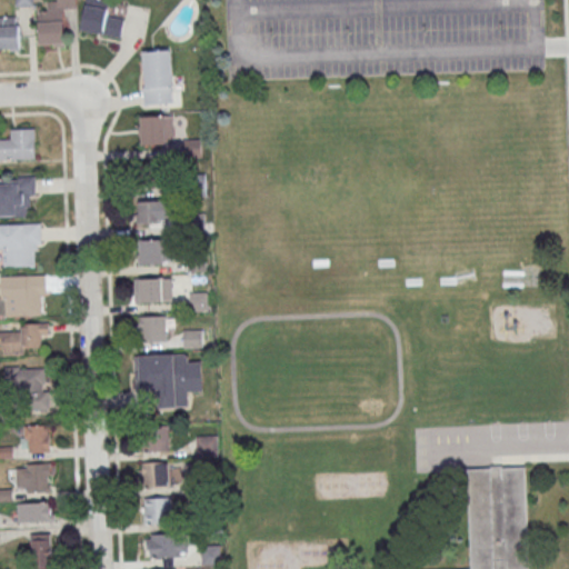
[(39,10),(40,45),(65,45),(63,8),(77,8),(76,0),(52,0),(48,0),(48,10),(39,10)]
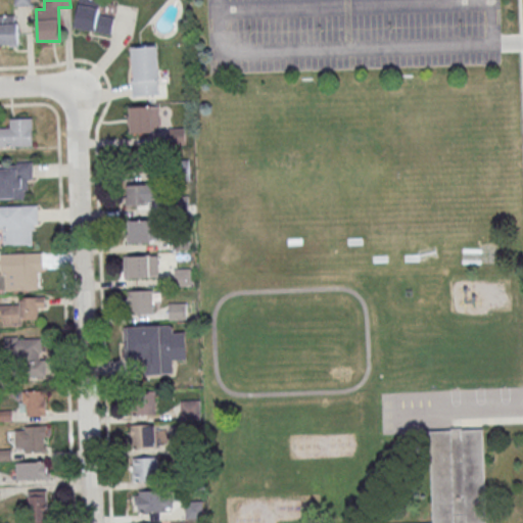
[(111,34),(114,14),(99,12),(100,0),(79,0),(76,28),(111,34)]
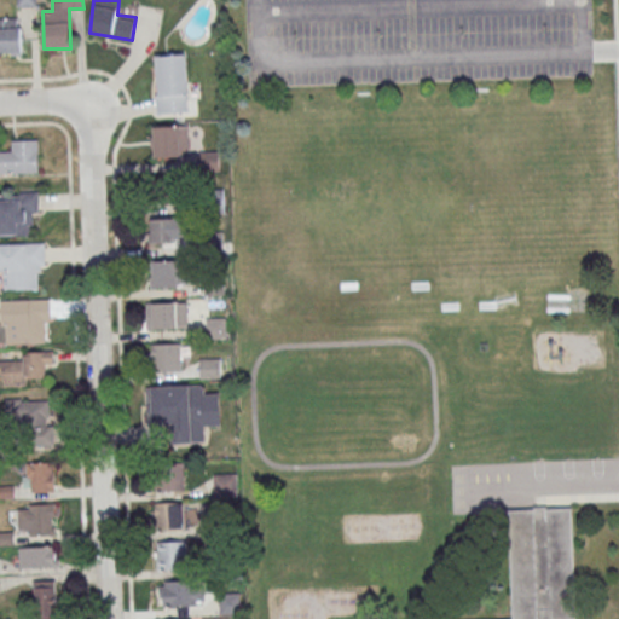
[(0,52),(22,53),(22,17),(0,16),(0,52)]
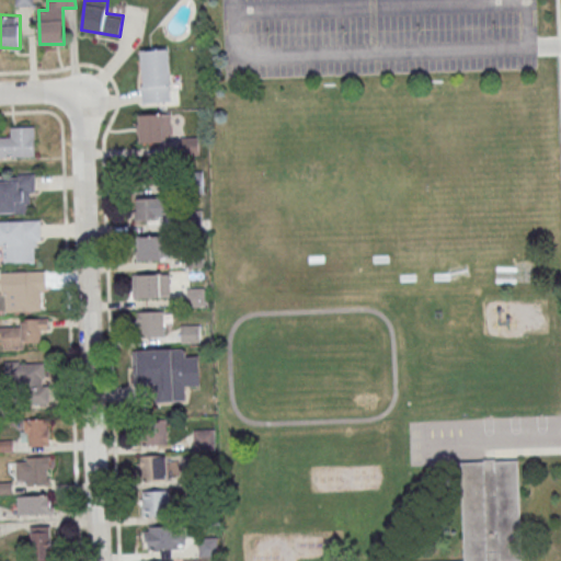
[(171,101),(169,48),(140,49),(141,102),(171,101)]
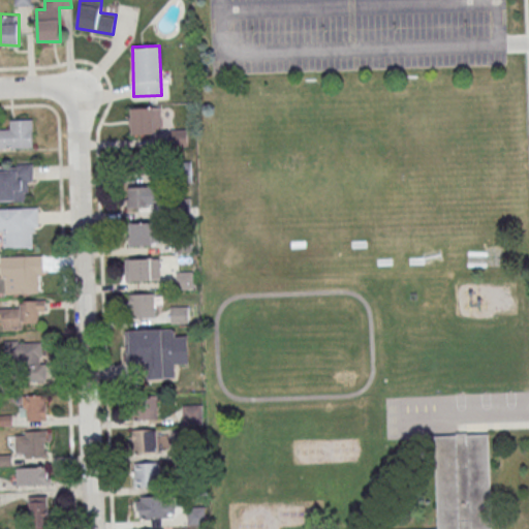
[(161,133),(161,107),(131,107),(131,133),(161,133)]
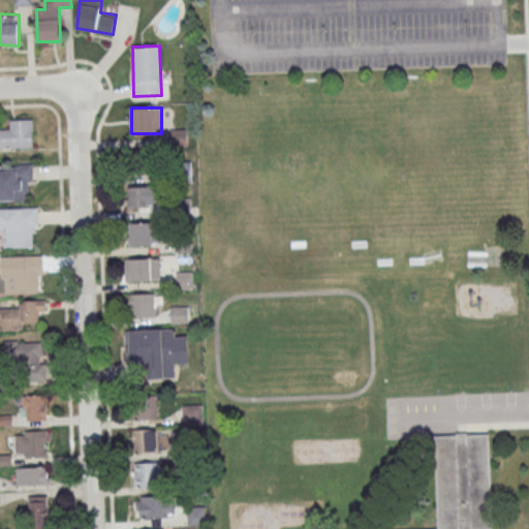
[(4,127),(33,126),(34,148),(5,149),(4,127)]
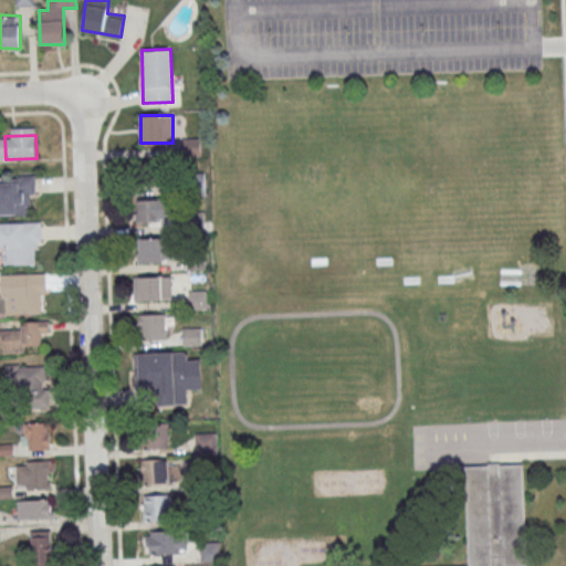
[(200,155),(200,138),(184,138),(184,155),(200,155)]
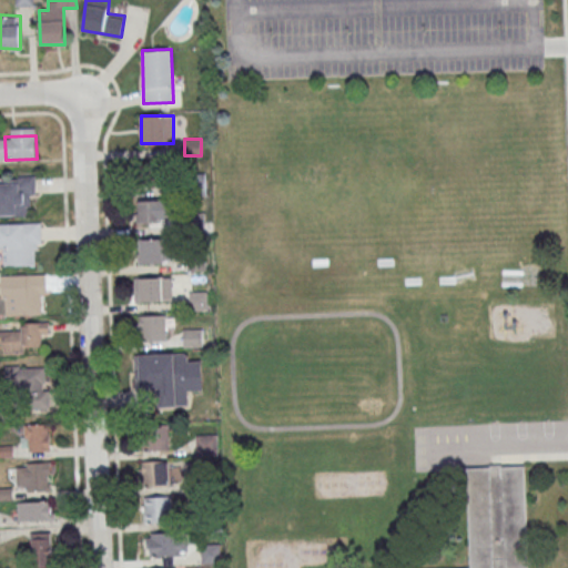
[(0,184),(27,184),(28,208),(0,208),(0,184)]
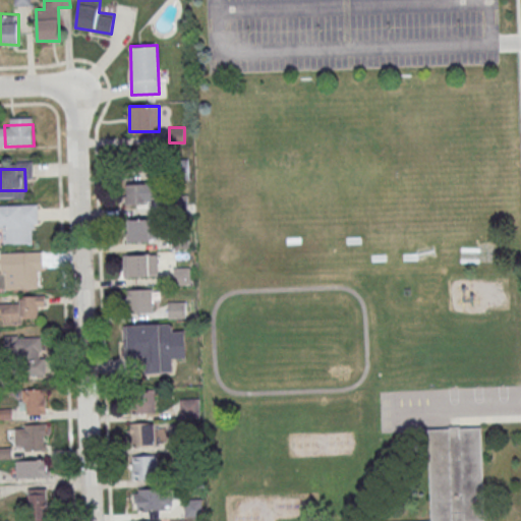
[(127,185),(156,184),(157,206),(128,207),(127,185)]
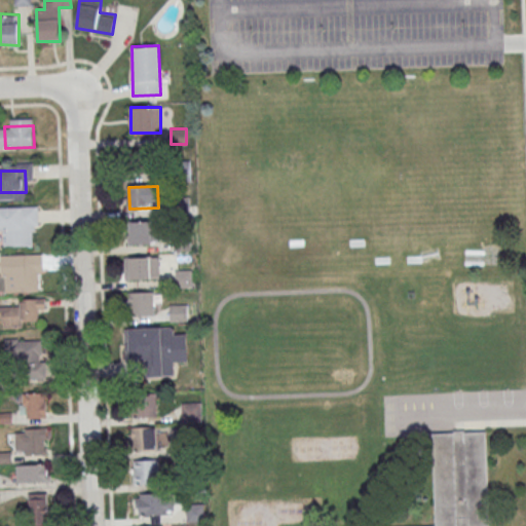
[(0,208),(38,208),(39,226),(32,227),(33,246),(4,247),(3,230),(0,230),(0,208)]
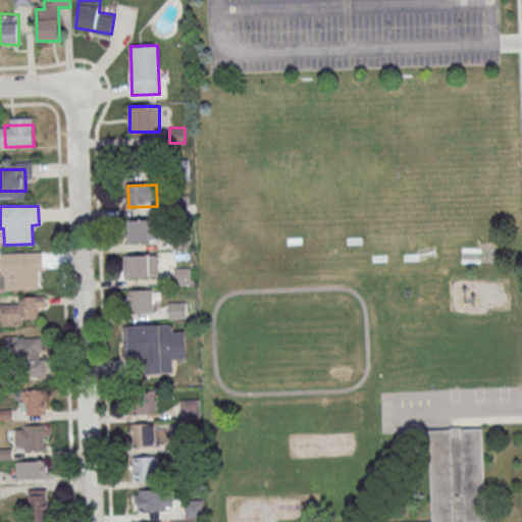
[(131,221),(160,220),(160,243),(132,243),(131,221)]
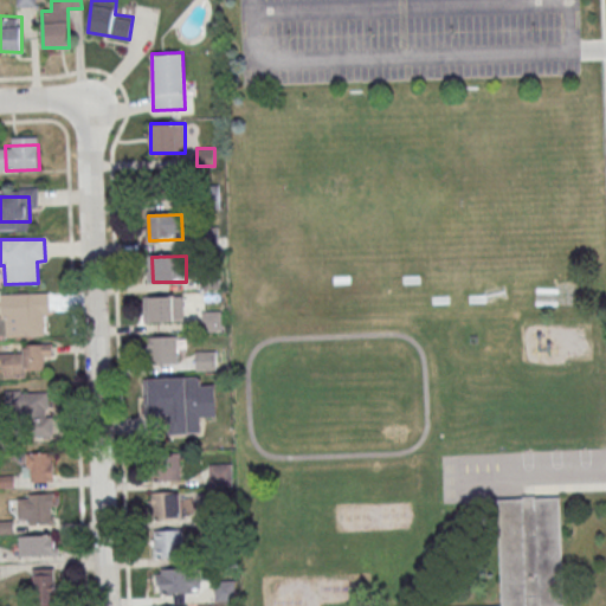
[(1,295),(50,292),(50,313),(43,314),(44,335),(0,336),(0,316),(2,316),(1,295)]
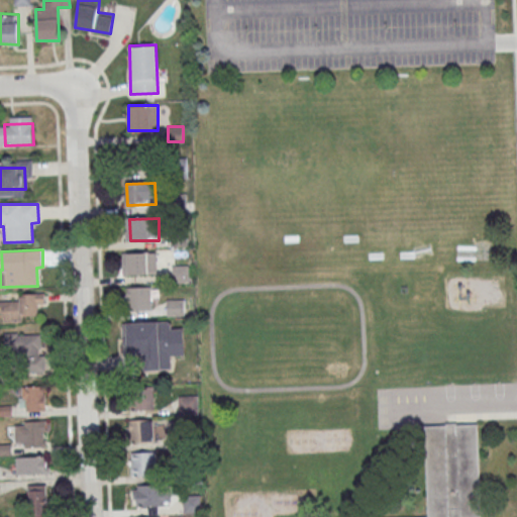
[(128,254),(158,253),(158,275),(129,276),(128,254)]
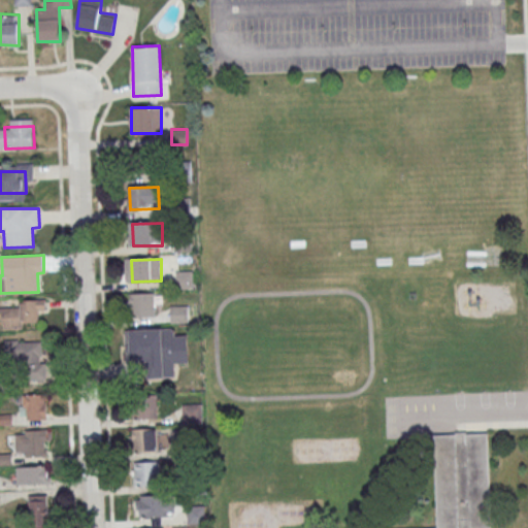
[(193,271),(176,271),(176,287),(193,287),(193,271)]
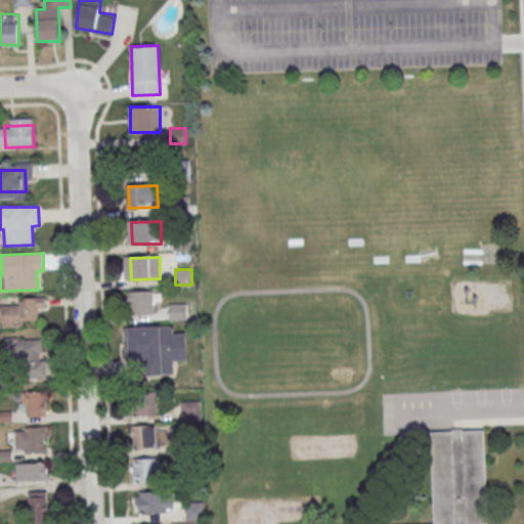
[(130,293),(160,292),(160,314),(131,315),(130,293)]
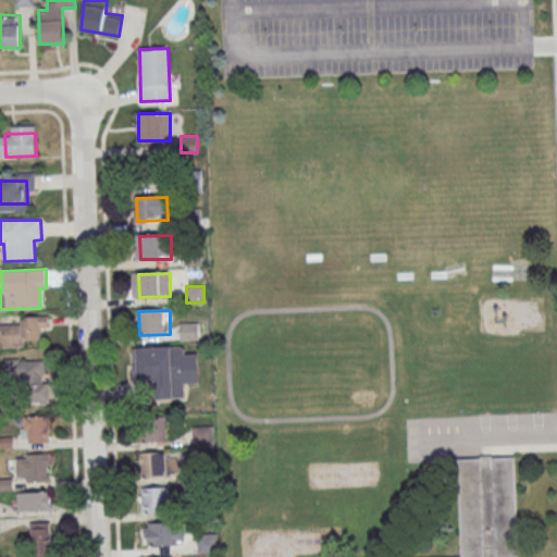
[(0,344),(40,345),(40,330),(47,330),(47,317),(21,317),(21,324),(0,323),(0,344)]
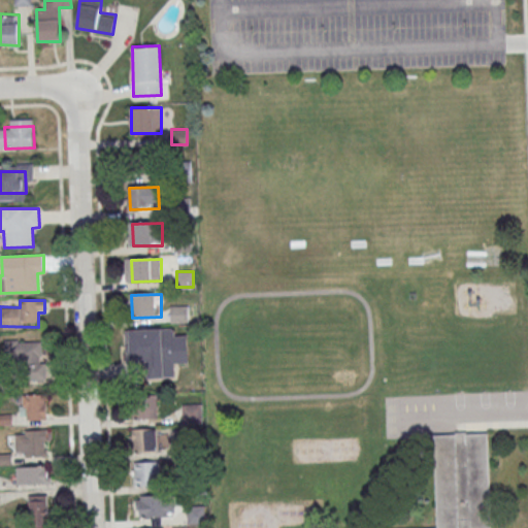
[(132,331),(161,330),(162,353),(133,354),(132,331)]
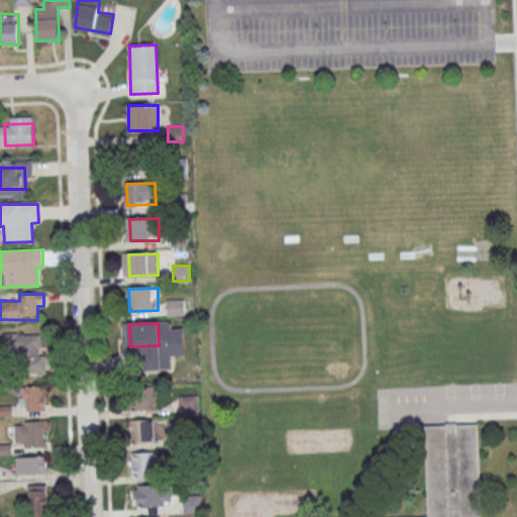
[(42,333),(5,333),(5,354),(17,354),(17,370),(42,370),(42,333)]
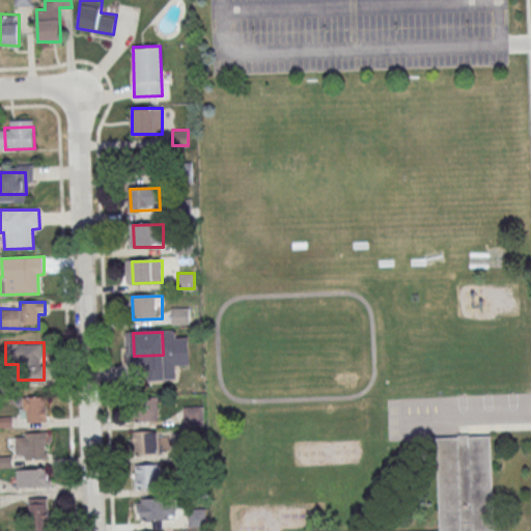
[(47,420),(47,396),(21,396),(21,420),(47,420)]
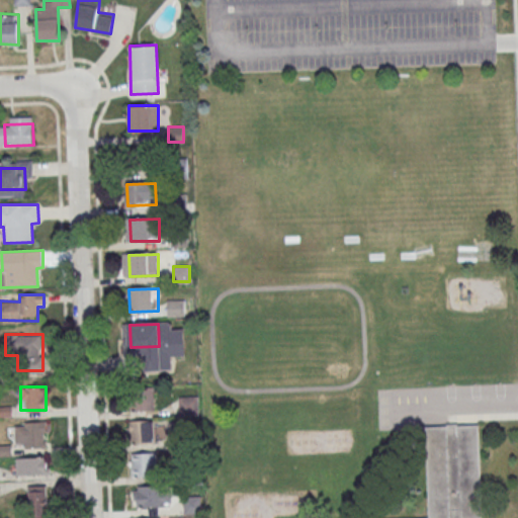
[(130,389),(155,389),(155,411),(131,411),(130,389)]
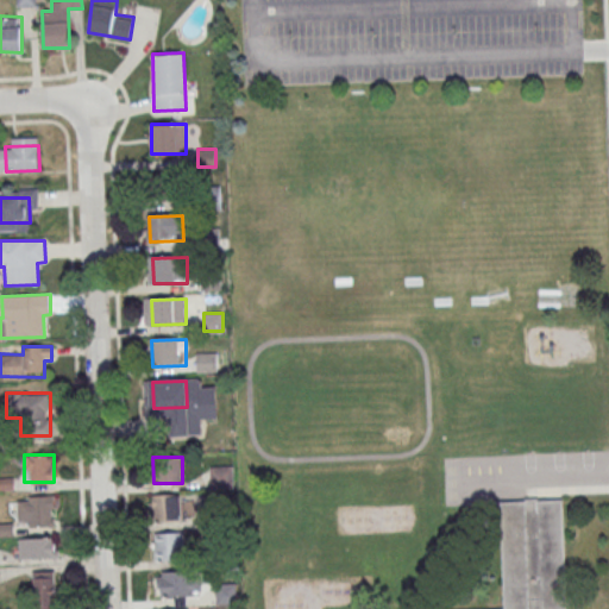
[(232,465),(211,468),(212,490),(234,488),(232,465)]
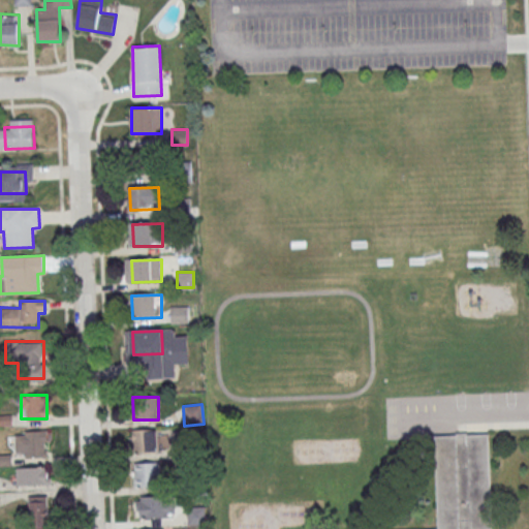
[(133,431),(159,430),(159,453),(133,454),(133,431)]
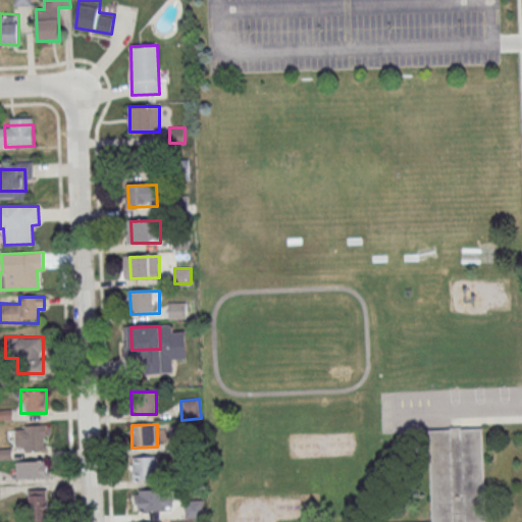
[(46,451),(46,425),(15,425),(15,451),(46,451)]
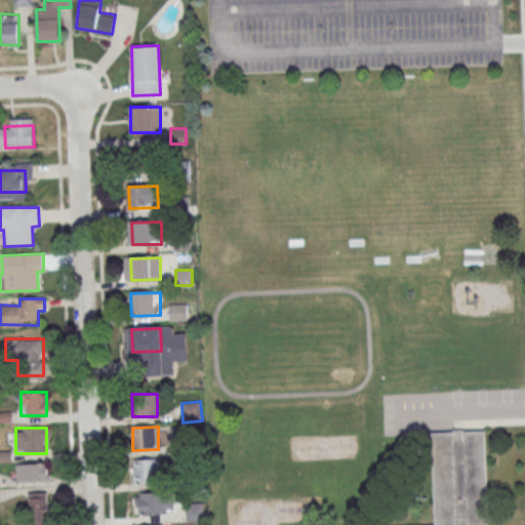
[(434,524),(431,435),(453,434),(453,431),(463,431),(463,433),(484,432),(487,524),(434,524)]
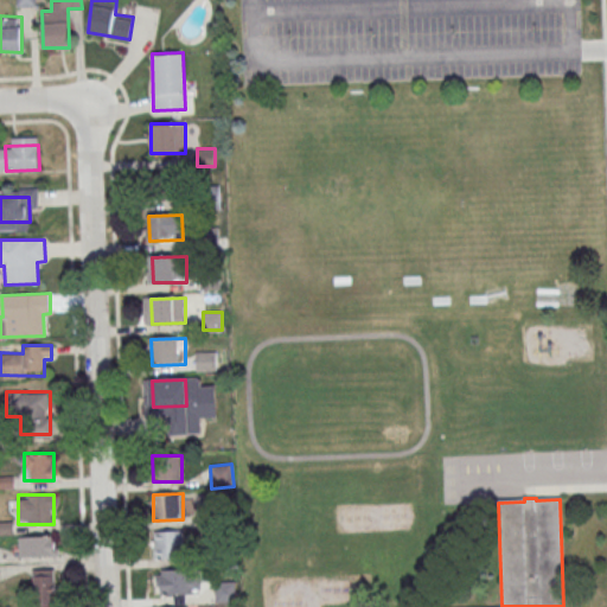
[(154,532),(184,532),(184,558),(155,558),(154,532)]
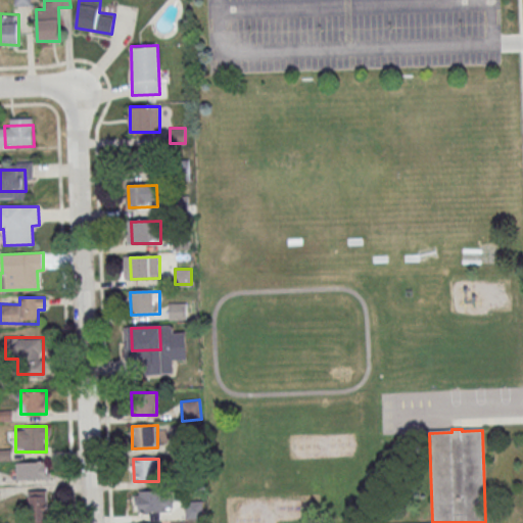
[(49,479),(49,461),(17,461),(17,479),(49,479)]
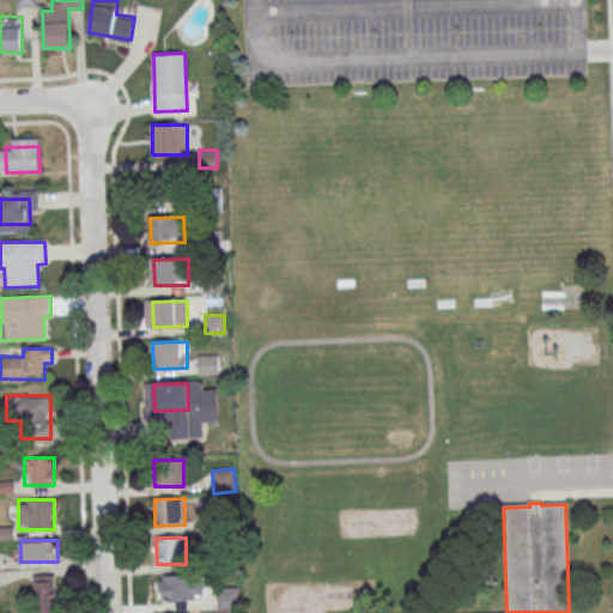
[(56,611),(56,574),(35,575),(35,611),(56,611)]
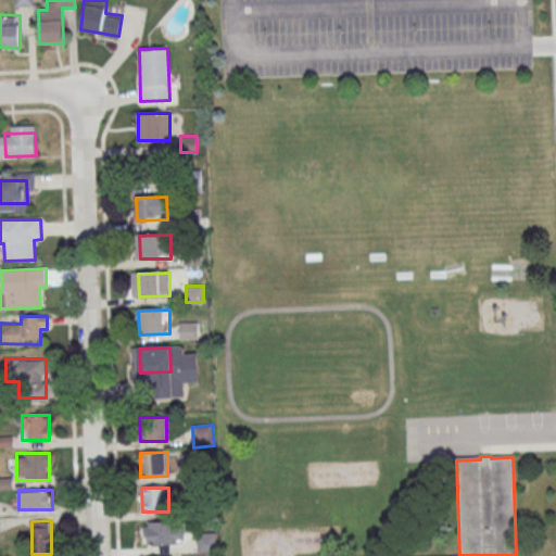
[(149,521),(175,521),(176,545),(149,545),(149,521)]
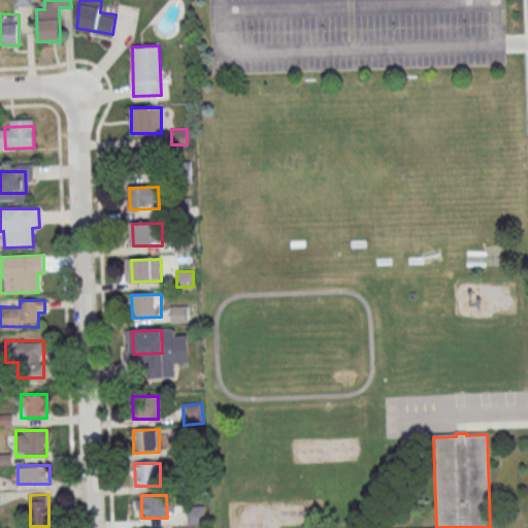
[(187,523),(205,523),(205,504),(187,504),(187,523)]
